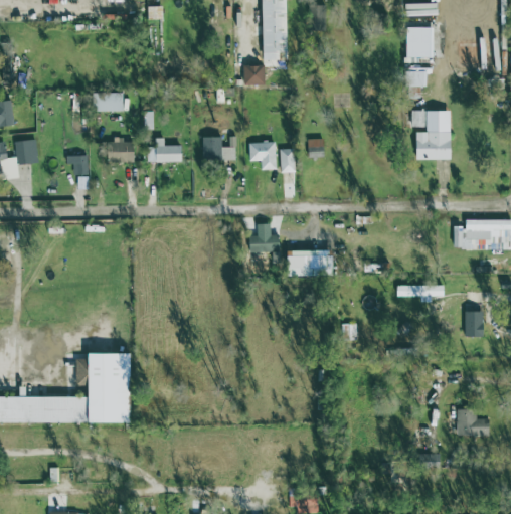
[(261,0),(263,59),(279,59),(279,51),(289,51),(288,0),(261,0)]
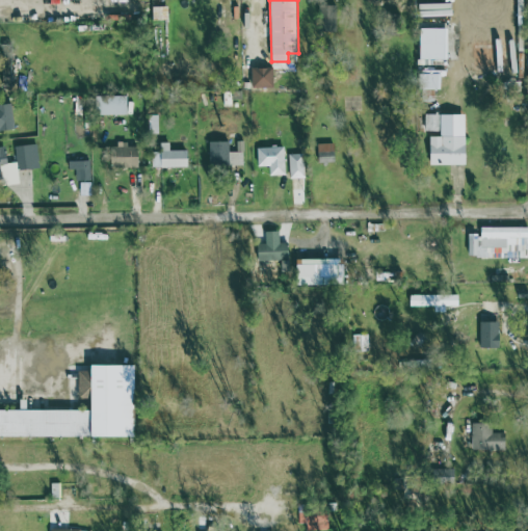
[(320,4),(320,31),(334,32),(334,5),(320,4)]
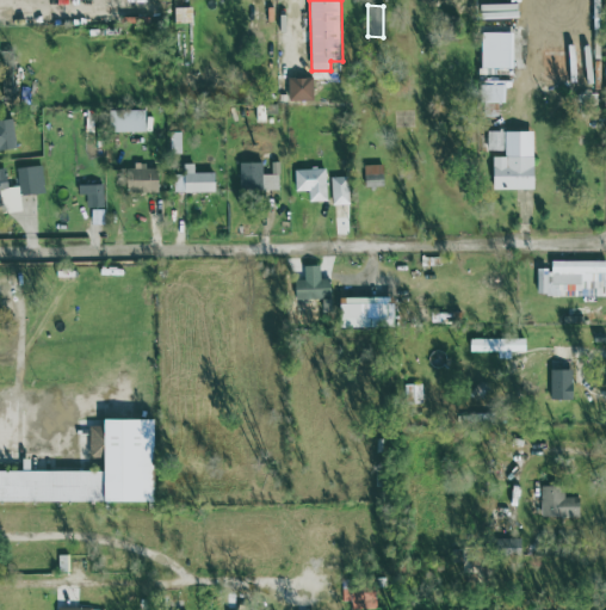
[(481,67),(512,67),(512,31),(481,32),(481,67)]
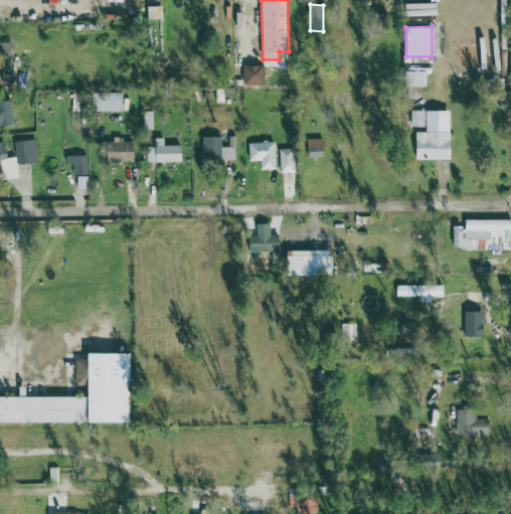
[(12,81),(11,49),(1,49),(2,82),(12,81)]
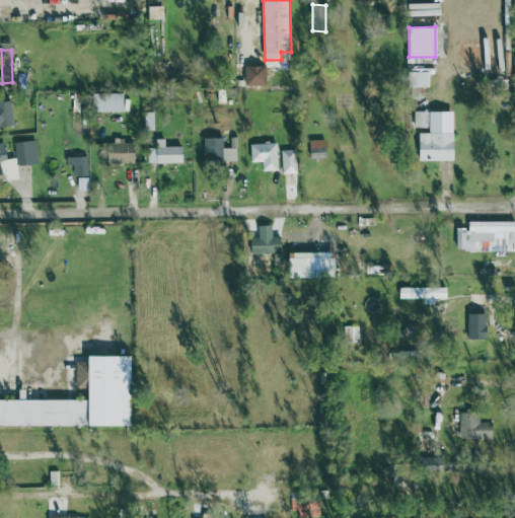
[(267,65),(245,66),(246,85),(267,84),(267,65)]
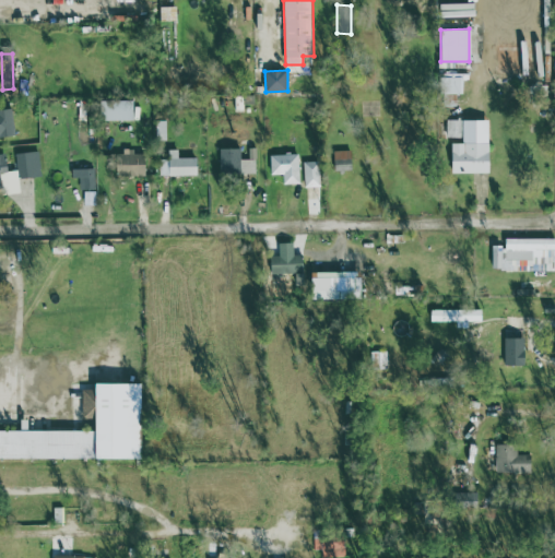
[(463,93),(463,76),(440,78),(441,95),(445,95),(446,106),(458,106),(458,94),(463,93)]
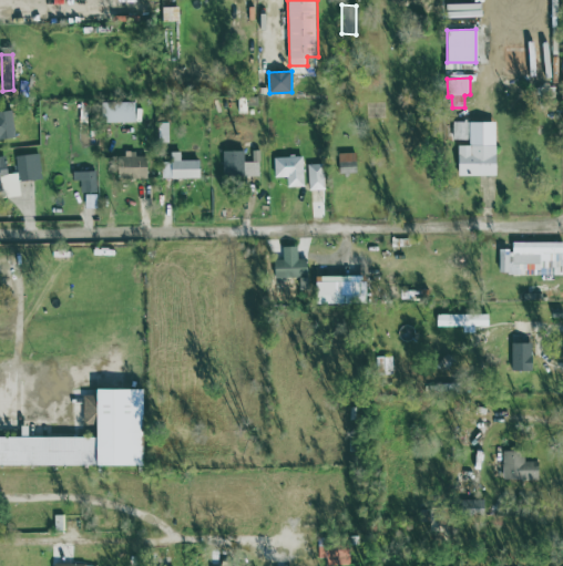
[(134,102),(102,102),(101,122),(134,122),(134,102)]
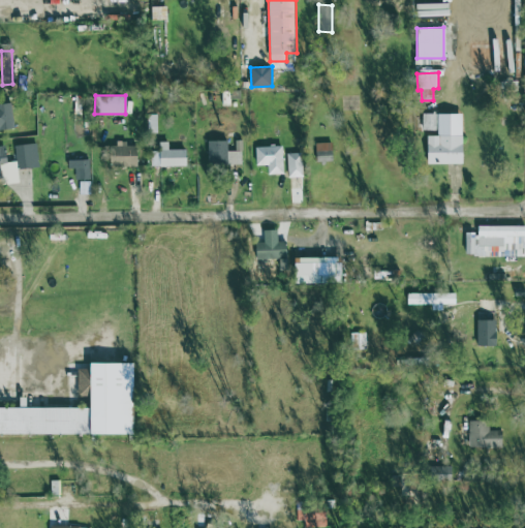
[(0,103),(0,129),(12,129),(10,102),(0,103)]
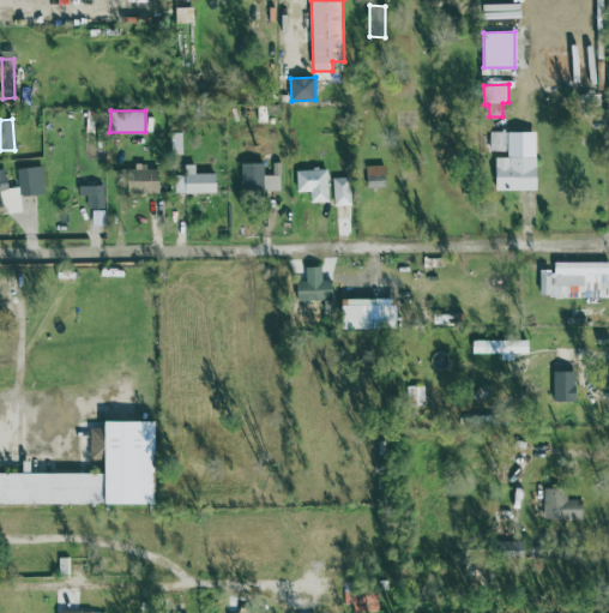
[(496,191),(538,190),(537,131),(490,132),(492,151),(508,151),(508,157),(495,157),(496,191)]
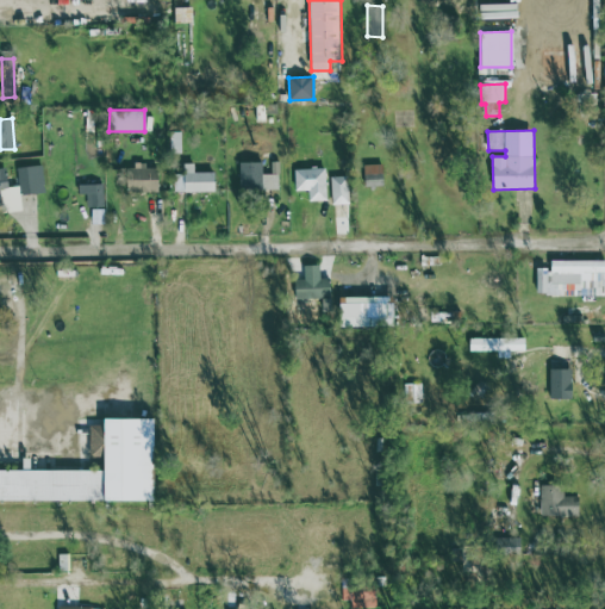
[(263,162),(241,162),(241,190),(281,190),(281,174),(264,174),(263,162)]
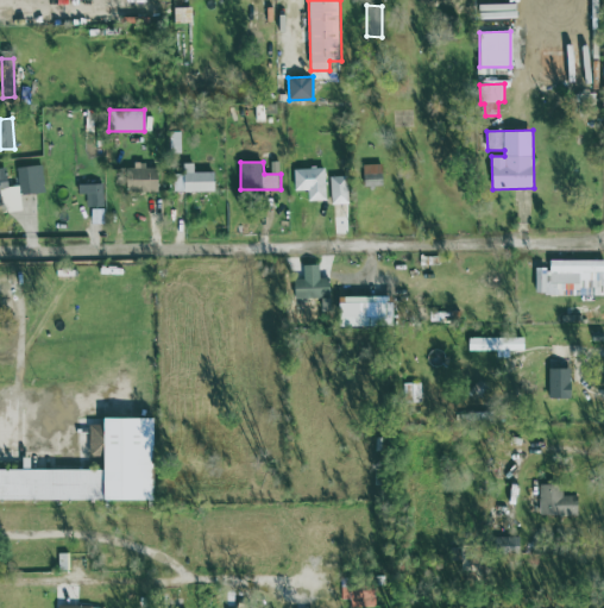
[(215,190),(215,171),(195,173),(195,163),(183,163),(183,173),(175,174),(175,192),(215,190)]
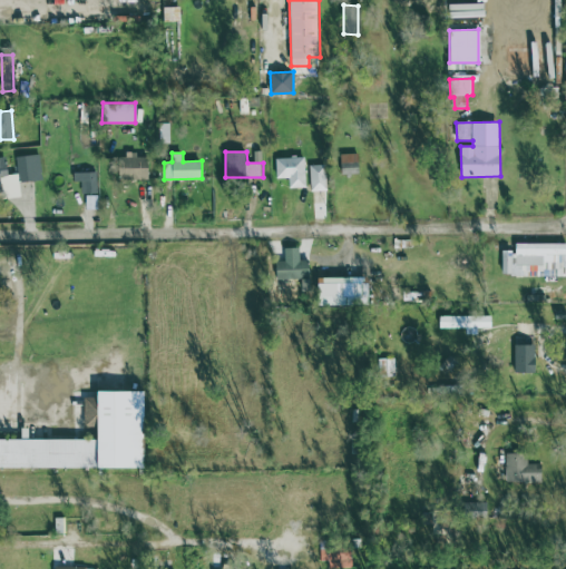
[(343,154),(343,174),(361,174),(360,153),(343,154)]
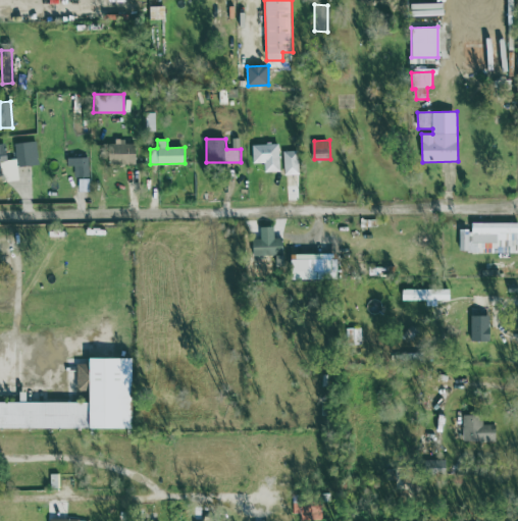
[(108,163),(135,164),(135,144),(126,144),(126,141),(109,141),(108,163)]
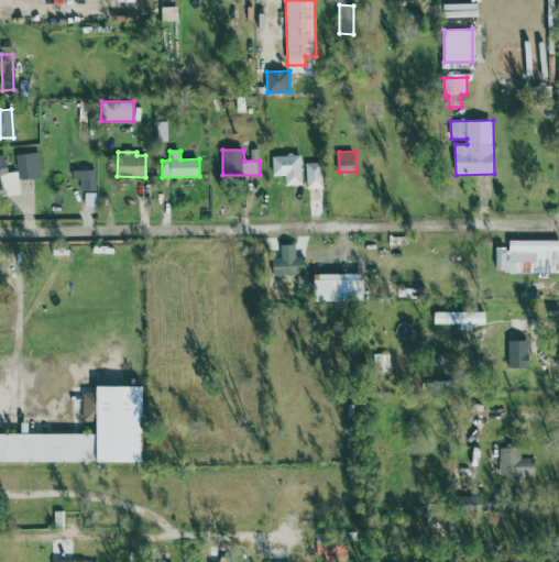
[(18,153),(19,178),(42,177),(41,153),(18,153)]
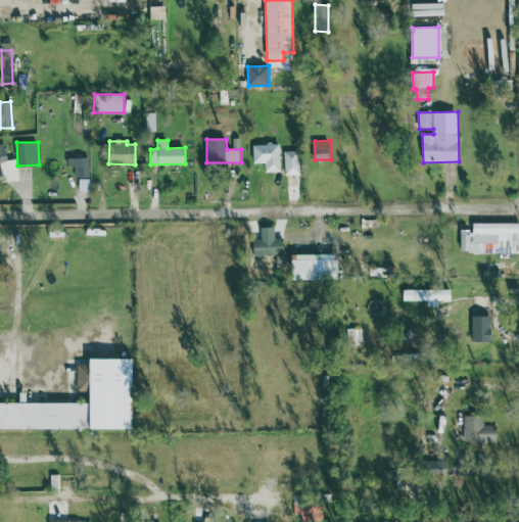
[(267,172),(282,172),(281,144),(253,145),(254,163),(267,162),(267,172)]
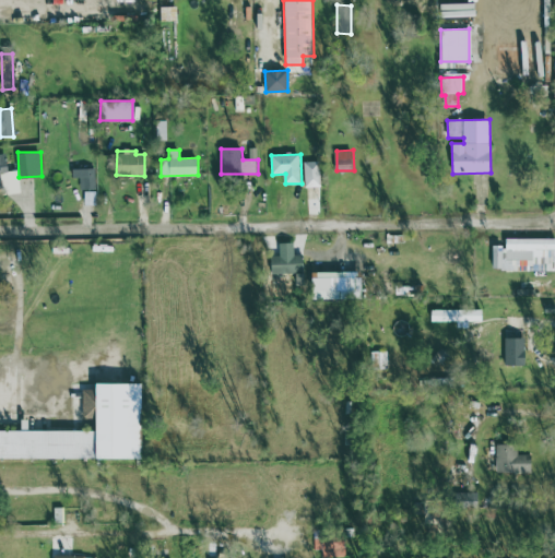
[(307,187),(321,187),(321,161),(306,162),(307,187)]
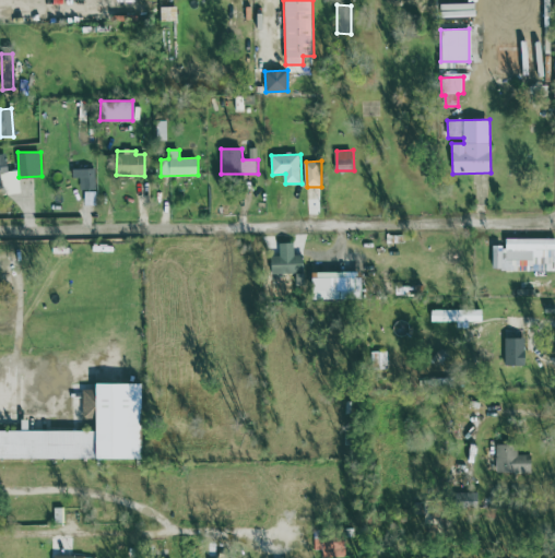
[(96,168),(72,168),(73,178),(81,178),(82,190),(97,189),(96,168)]
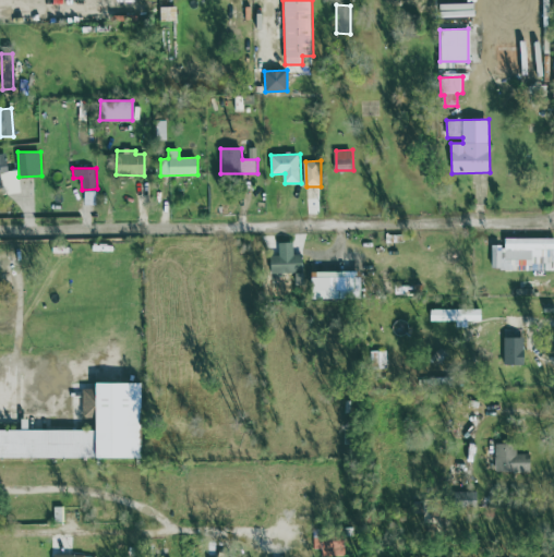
[(553,238),(505,239),(505,245),(492,245),(493,270),(553,269),(553,238)]
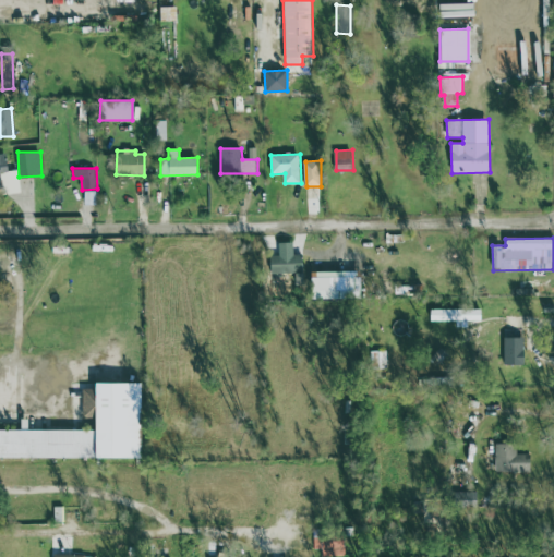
[(302,254),(293,254),(293,242),(279,242),(280,271),(303,270),(302,254)]
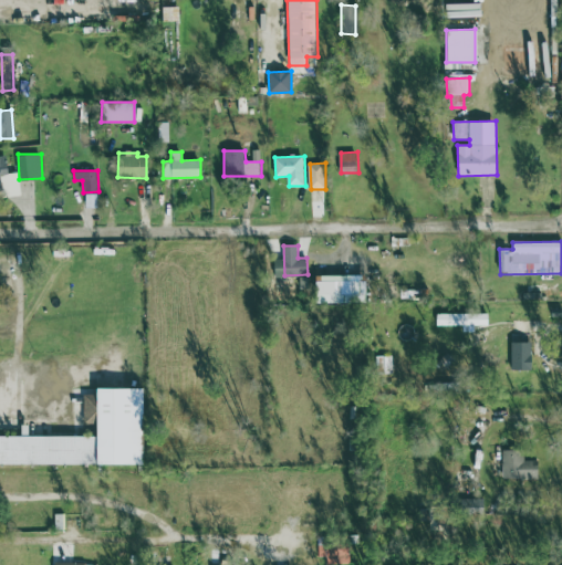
[(315,303),(365,303),(365,281),(315,280),(315,303)]
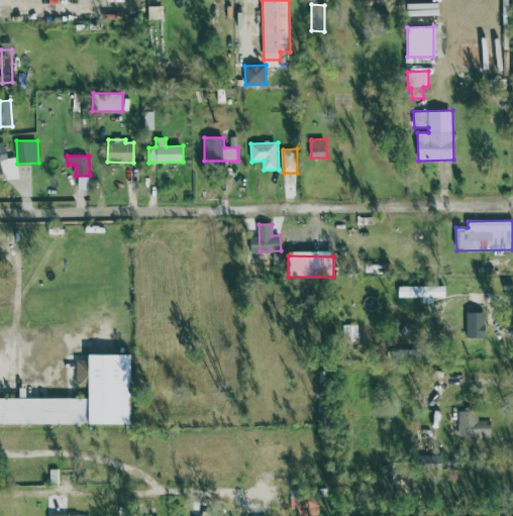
[(433,297),(432,286),(402,287),(402,298),(433,297)]
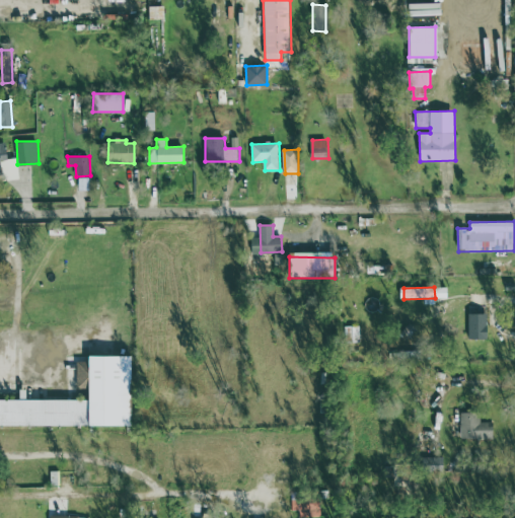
[(487,313),(468,314),(469,340),(488,340),(487,313)]
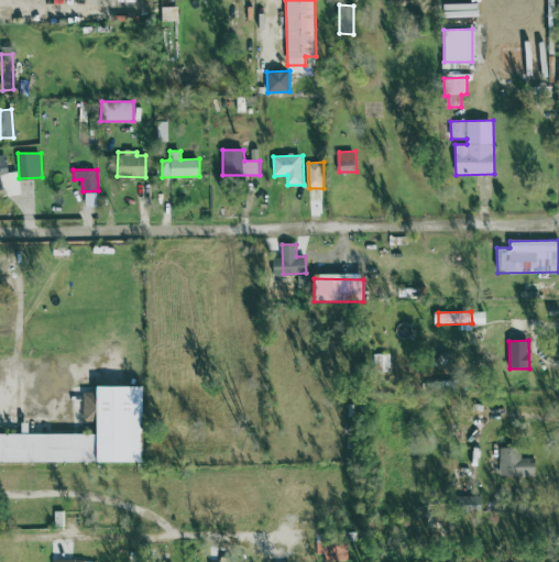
[(376,372),(392,371),(392,353),(375,354),(376,372)]
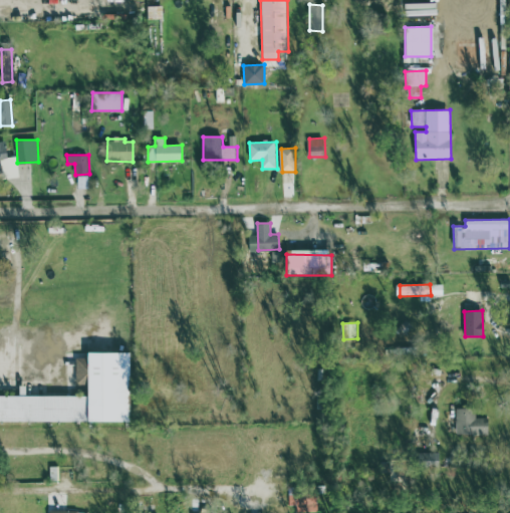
[(0,421),(128,424),(130,352),(85,351),(85,357),(76,357),(75,385),(86,385),(85,397),(0,395),(0,421)]
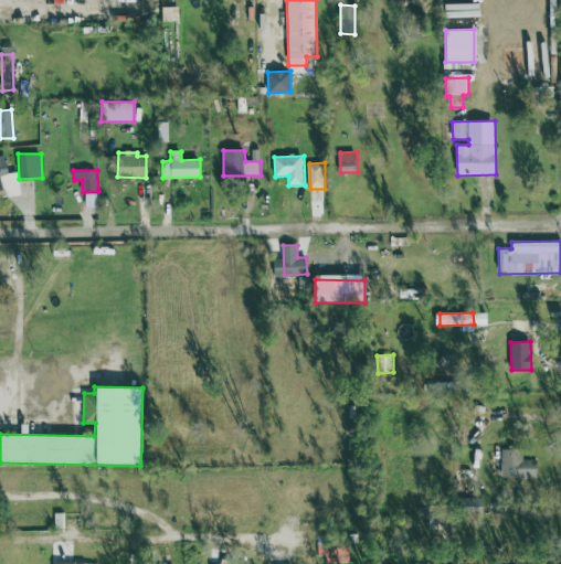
[(503,449),(504,478),(538,478),(538,459),(525,459),(525,449),(503,449)]
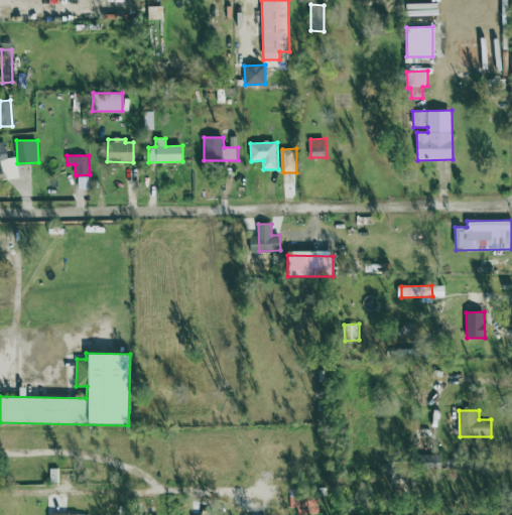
[(442,455),(420,455),(420,469),(441,470),(442,455)]
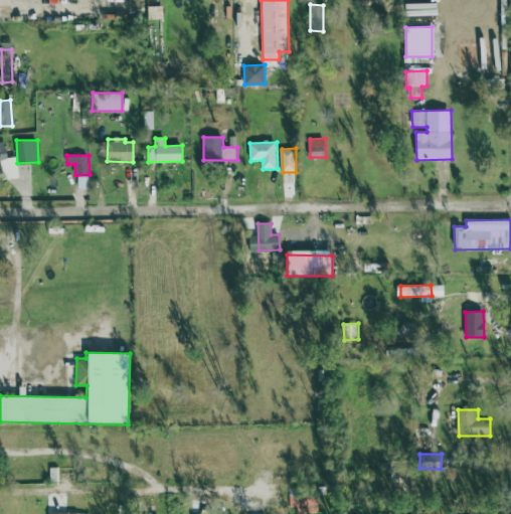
[(290,489),(291,506),(297,506),(298,513),(321,513),(320,488),(290,489)]
